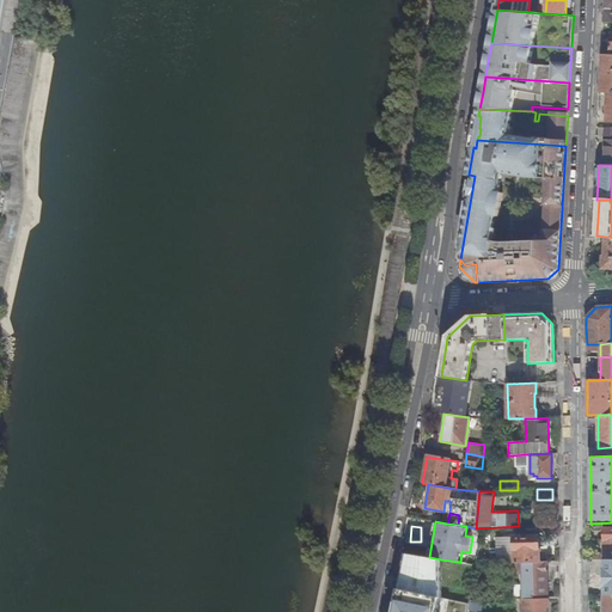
[(507,538),(507,563),(518,563),(539,562),(539,537),(507,538)]
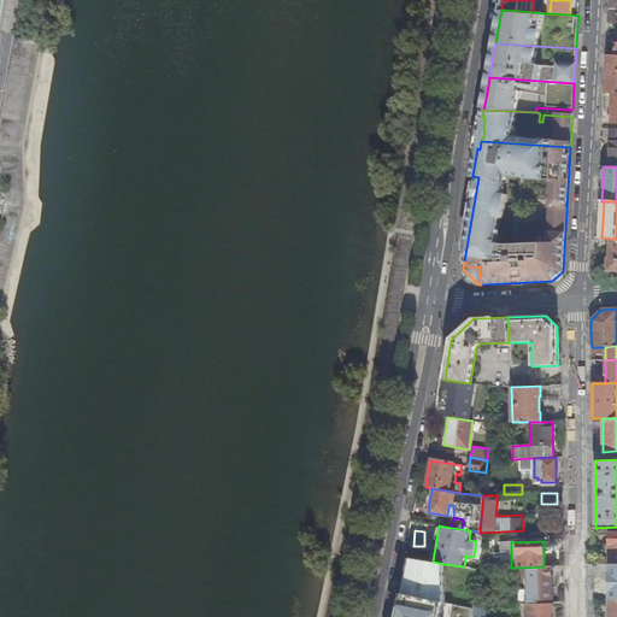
[(403,594),(445,603),(445,564),(433,562),(410,558),(403,594)]
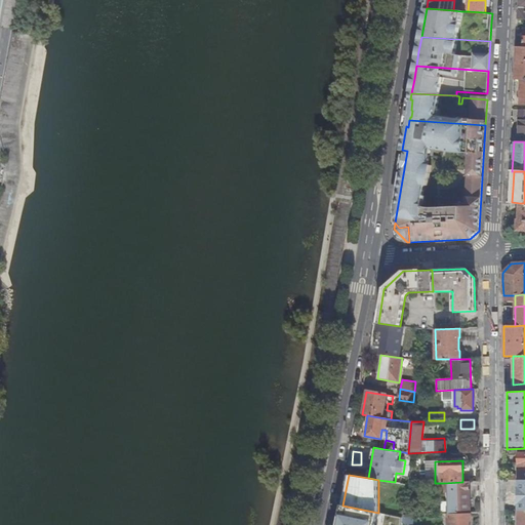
[(470,513),(469,482),(462,482),(444,483),(445,498),(448,498),(449,514),(470,513)]
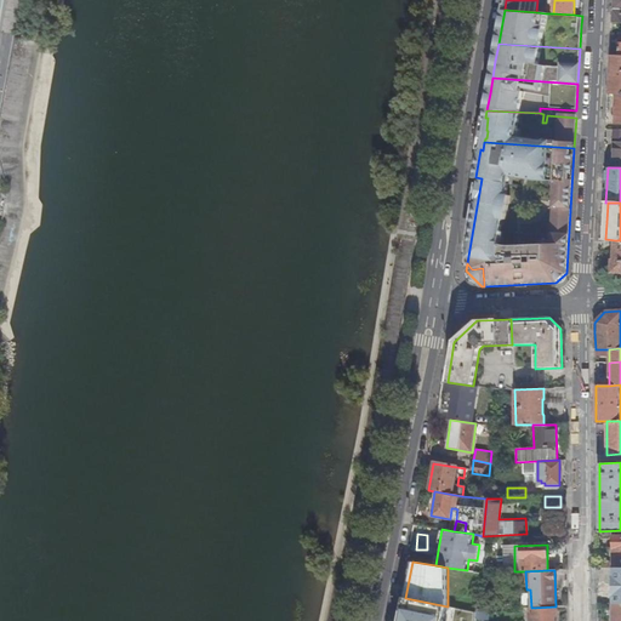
[(405,598),(399,620),(444,620),(448,607),(405,598)]
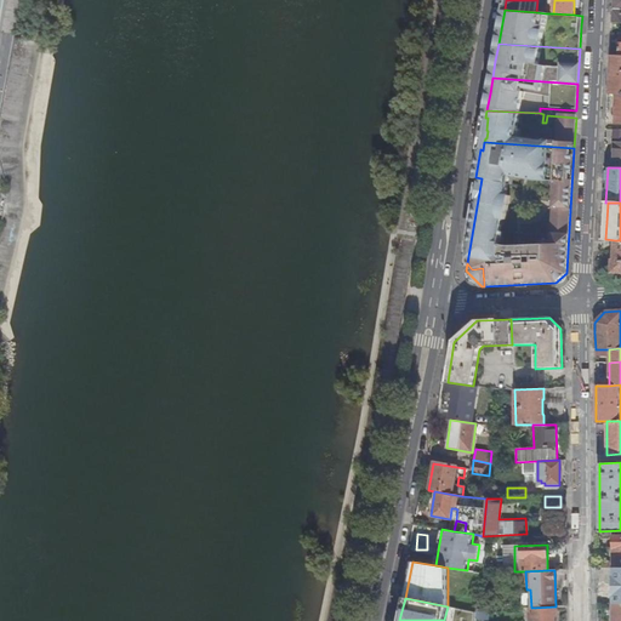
[(556,616),(556,608),(529,609),(529,620),(553,620),(554,616),(556,616)]
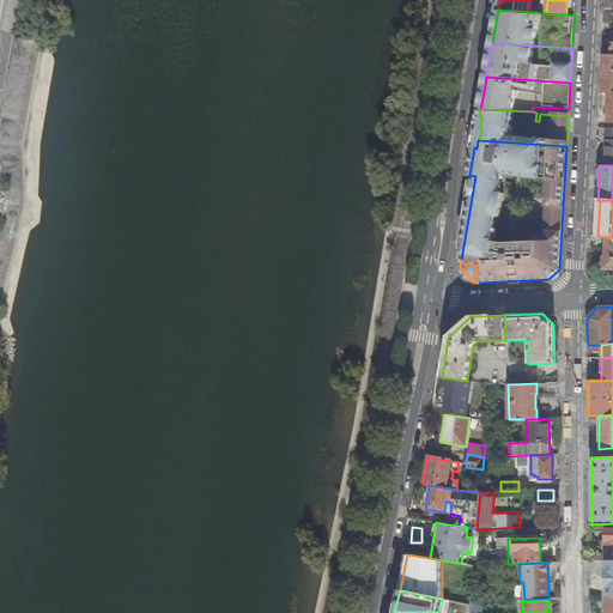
[(471,605),(469,611),(483,612),(483,601),(478,601),(471,601),(471,605)]
